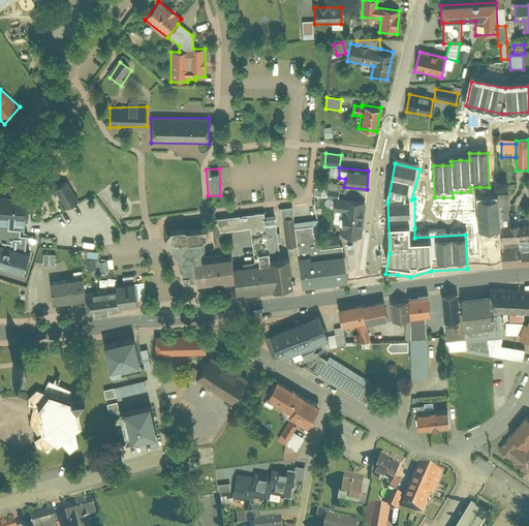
[(66,182),(53,190),(65,211),(79,203),(66,182)]
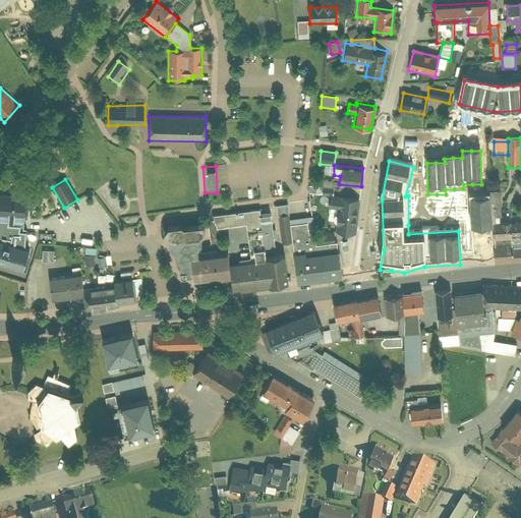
[(329,195),(333,196),(334,182),(321,181),(320,187),(309,186),(308,193),(329,195)]
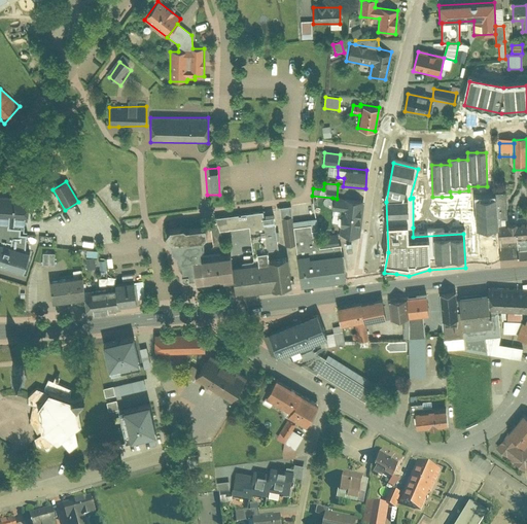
[(507,223),(506,220),(505,189),(496,190),(496,198),(497,212),(497,224),(507,223)]
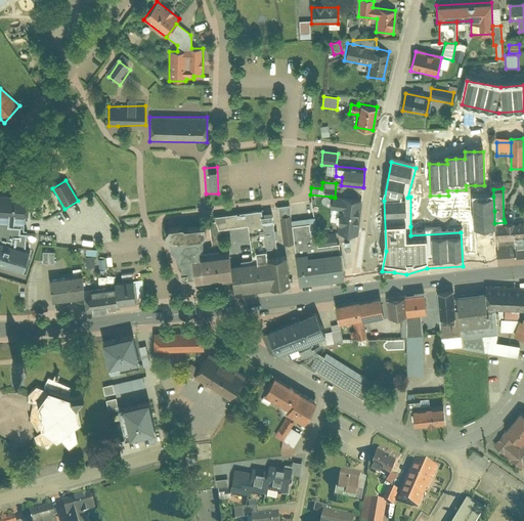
[(337,234),(356,236),(359,200),(335,198),(331,197),(330,210),(339,211),(337,234)]
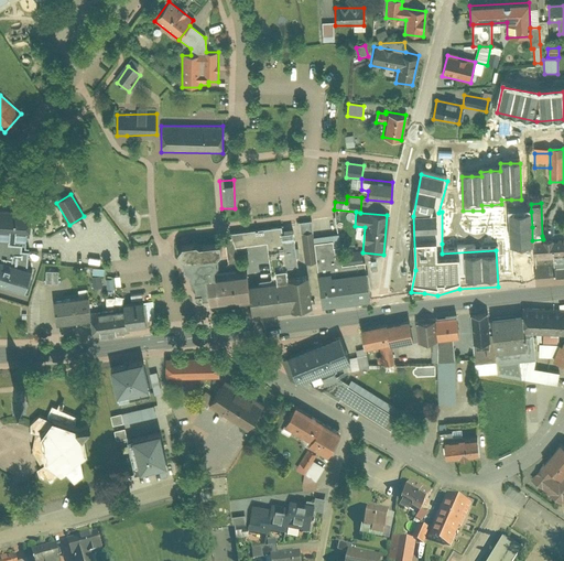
[(531,212),(508,213),(509,254),(521,252),(533,252),(532,240),(531,212)]
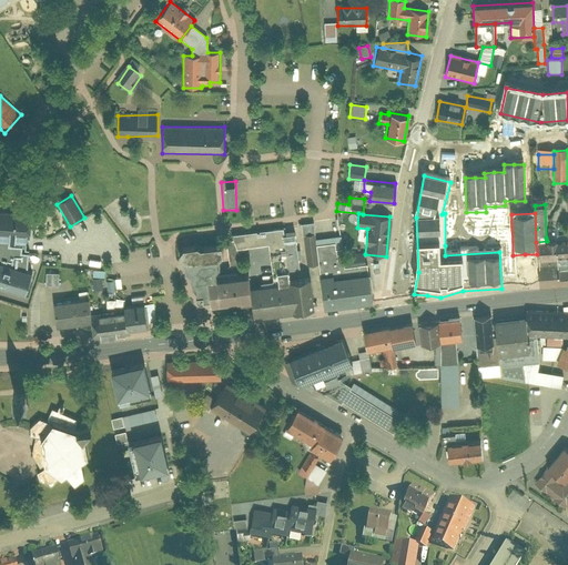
[(31,217),(0,214),(0,239),(26,241),(30,241),(31,217)]
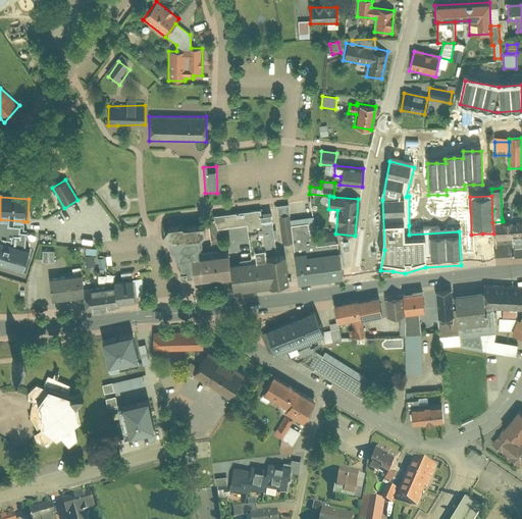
[(288,204),(276,206),(277,216),(278,216),(281,244),(293,243),(290,219),(288,204)]
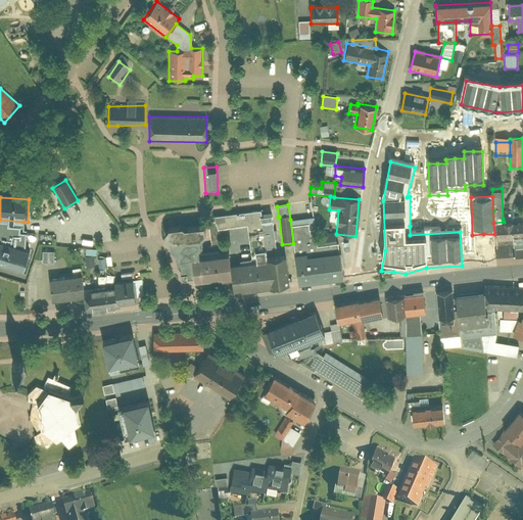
[(212,217),(215,222),(218,229),(247,226),(250,262),(268,261),(265,248),(276,247),(271,215),(260,216),(259,210),(212,217)]
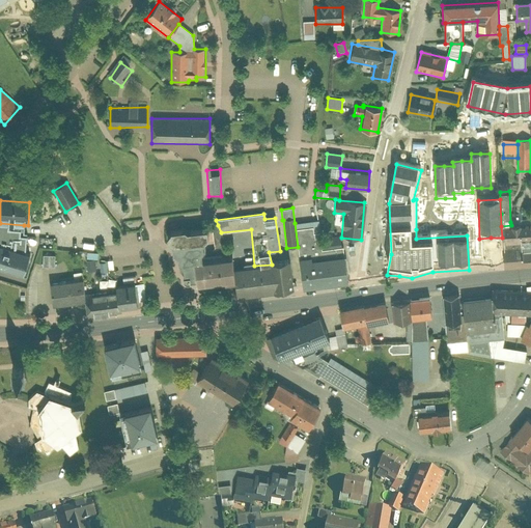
[(298,247),(299,258),(311,256),(311,259),(344,255),(343,247),(341,247),(340,242),(335,242),(334,231),(319,233),(317,220),(295,223),(298,247)]
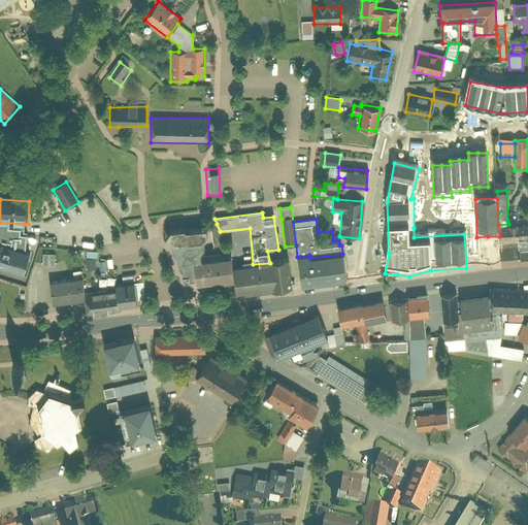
[(523,263),(527,262),(527,239),(527,229),(527,221),(515,221),(507,221),(508,224),(498,225),(499,236),(501,264),(523,263)]
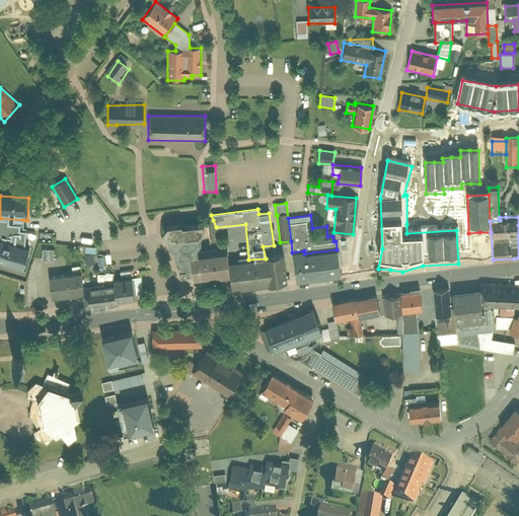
[(23,220),(0,218),(0,240),(25,248),(25,229),(23,229),(23,224),(23,220)]
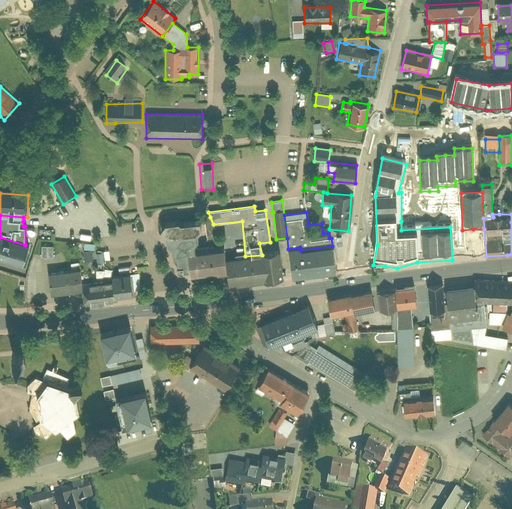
[(210,217),(209,217),(204,222),(206,242),(217,238),(213,224),(210,217)]
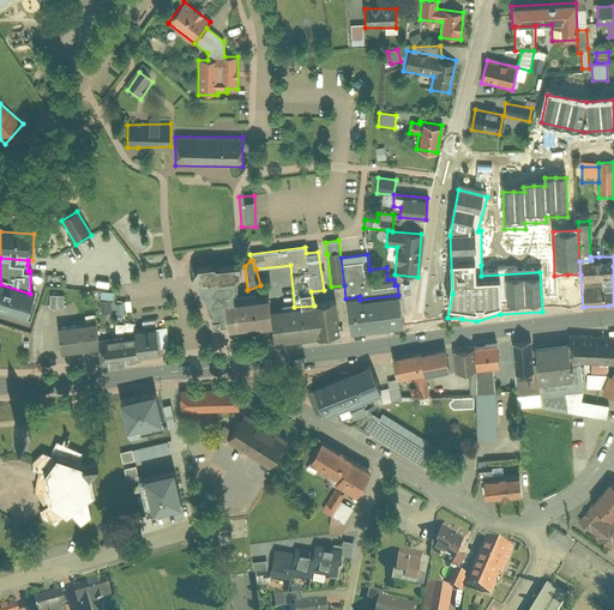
[(197,264),(191,271),(192,279),(197,283),(197,287),(204,295),(206,305),(210,306),(212,324),(218,324),(218,330),(271,324),(269,309),(268,294),(232,299),(230,289),(236,285),(235,276),(239,272),(239,263),(214,264),(211,263),(197,264)]
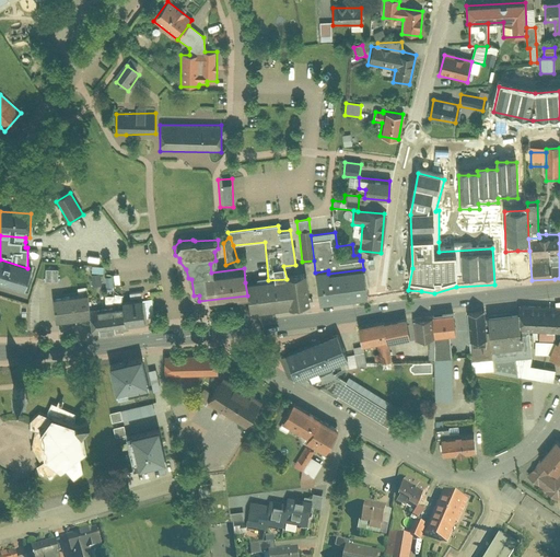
[(0,285),(24,292),(31,268),(27,268),(0,259),(0,285)]
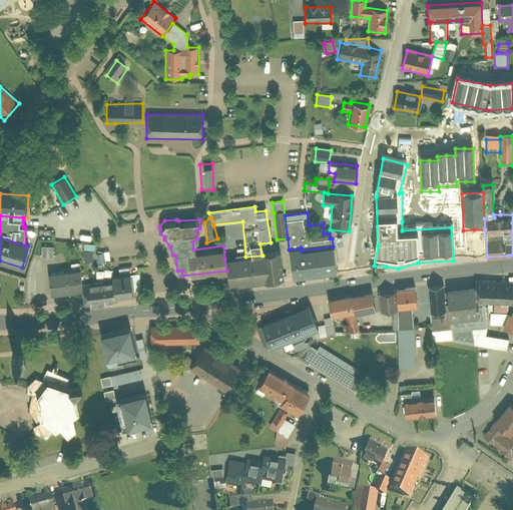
[(301,247),(289,249),(292,278),(337,272),(333,245),(333,246),(301,250),(301,247)]
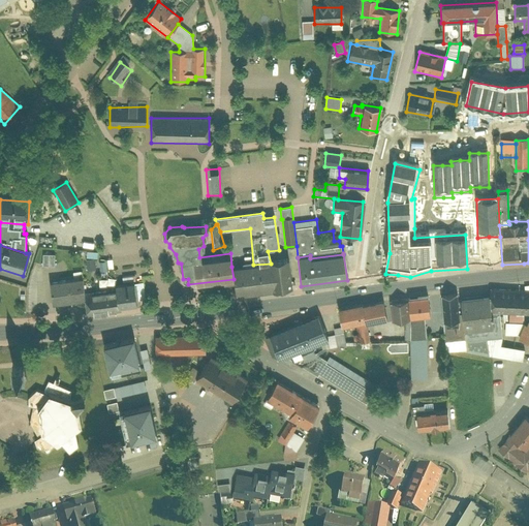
[(54,256),(42,255),(42,268),(54,268),(54,256)]
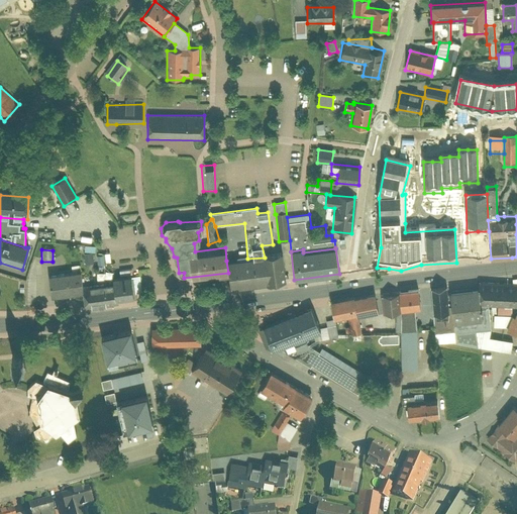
[(92,254),(84,255),(84,265),(93,264),(92,254)]
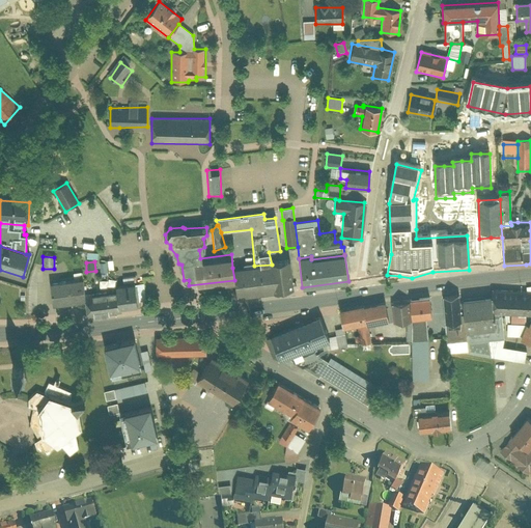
[(290,261),(272,265),(276,292),(294,289),(290,261)]
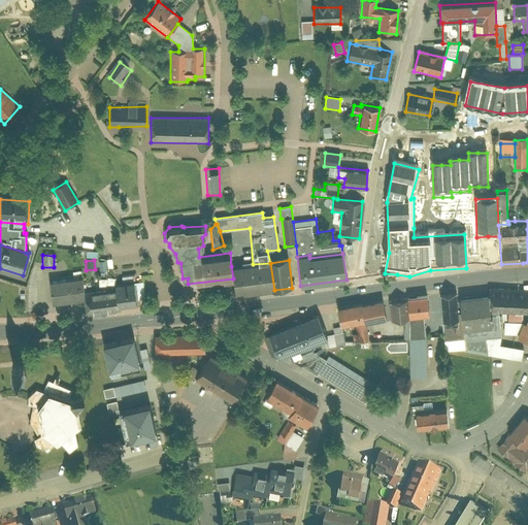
[(270,263),(253,264),(231,266),(233,279),(235,295),(274,290),(270,263)]
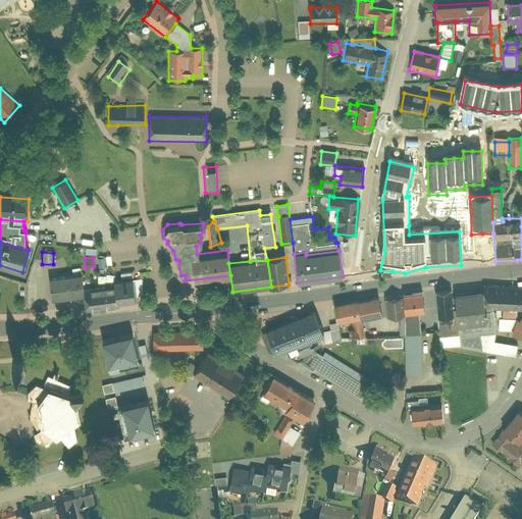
[(82,274),(48,278),(50,299),(55,299),(84,296),(82,274)]
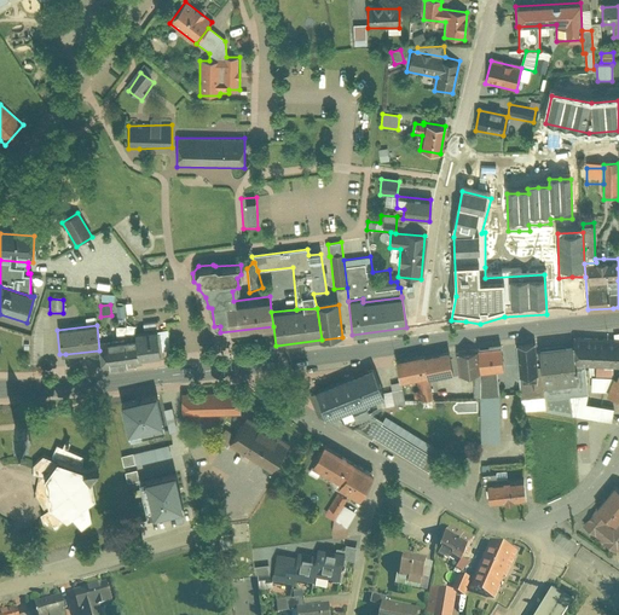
[(134,340),(99,342),(102,371),(140,367),(140,364),(140,360),(163,359),(161,330),(133,332),(134,340)]
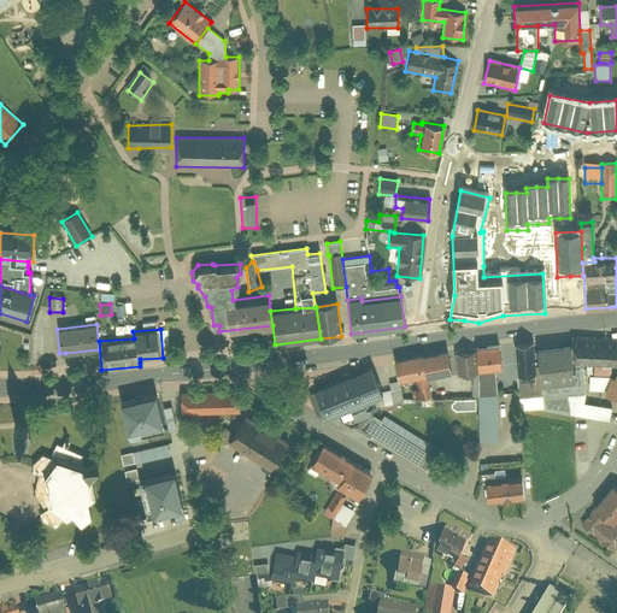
[(569,337),(569,343),(571,369),(583,369),(583,366),(611,367),(616,366),(616,337),(592,337),(569,337)]
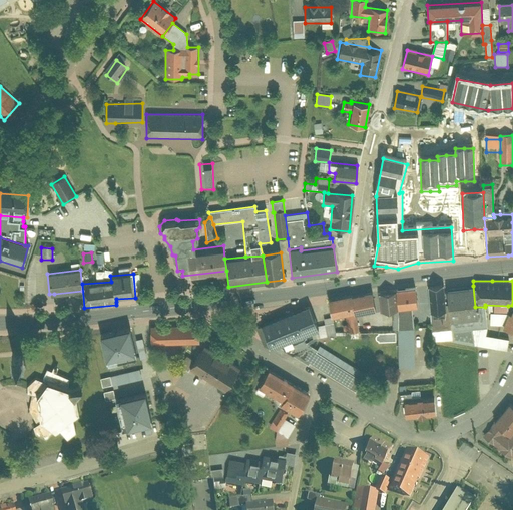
[(444,286),(428,287),(430,323),(447,321),(444,286)]
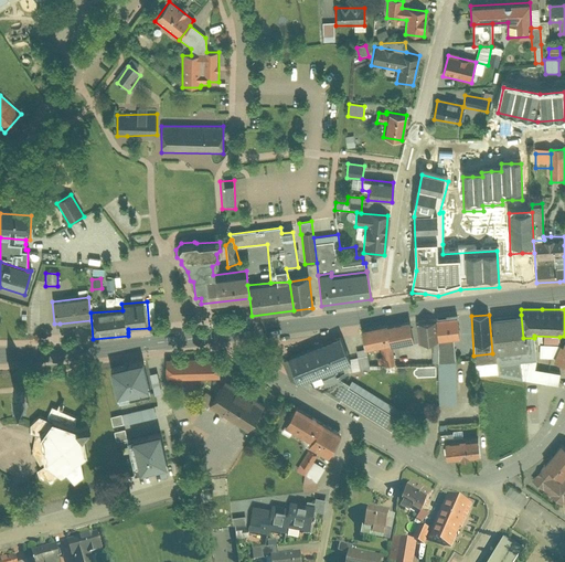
[(499,317),(491,318),(494,354),(497,354),(525,351),(523,338),(521,315),(499,317)]
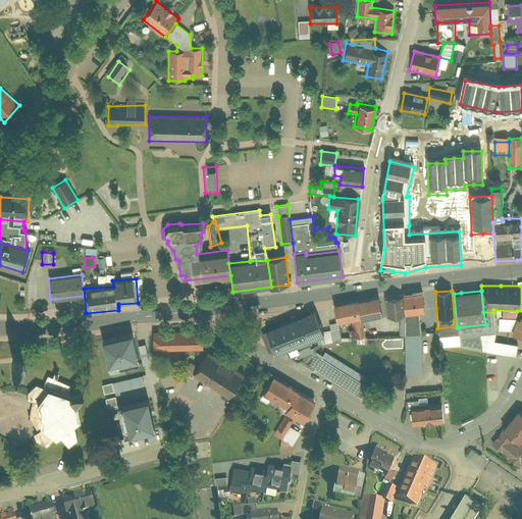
[(423,311),(422,293),(401,295),(401,298),(403,313),(405,313),(418,312),(423,311)]
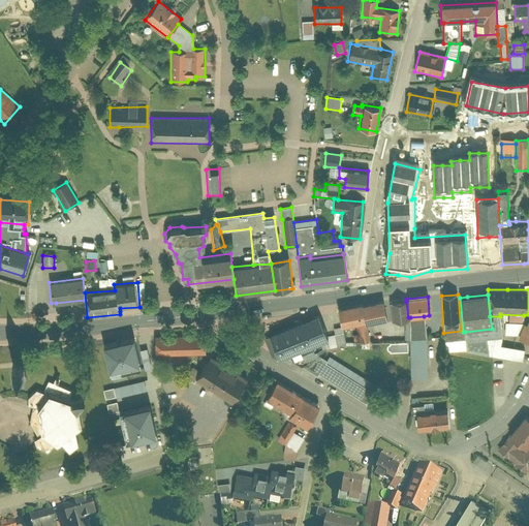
[(383,301),(363,304),(366,321),(385,318),(383,301)]
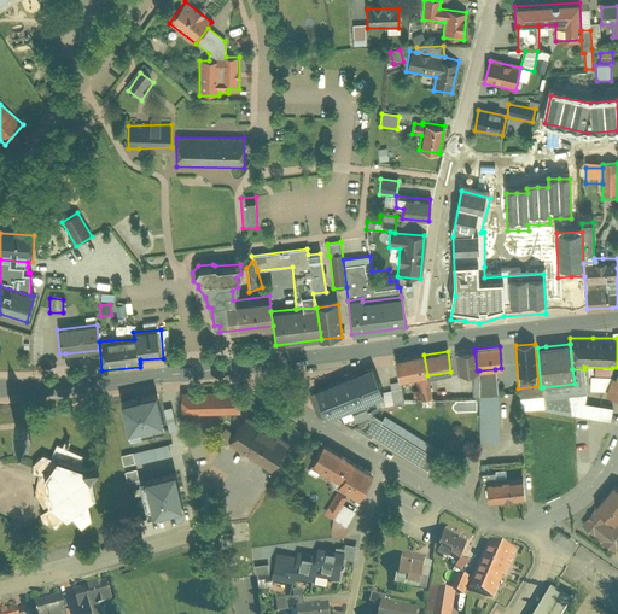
[(456,354),(458,376),(477,374),(477,370),(474,352),(465,352),(456,354)]
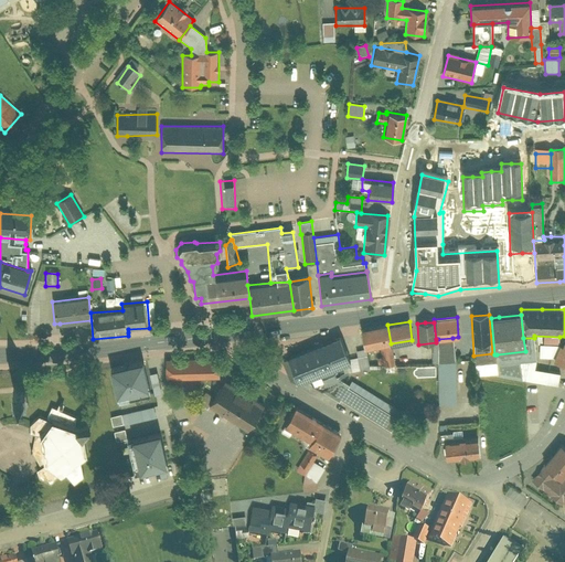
[(374,327),(361,329),(364,348),(380,346),(391,343),(387,325),(374,327)]
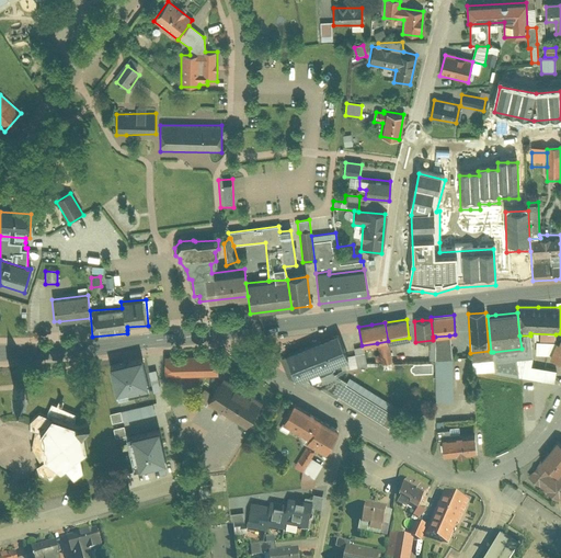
[(302,346),(285,354),(295,380),(301,377),(346,360),(345,357),(336,333),(320,340),(302,346)]
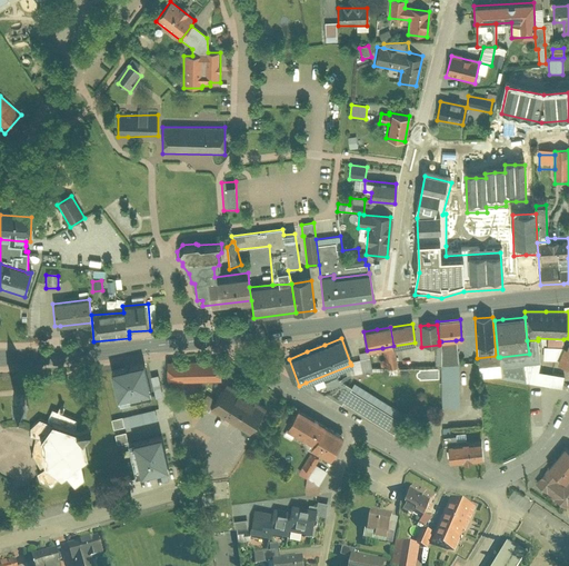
[(563,347),(563,339),(538,338),(538,340),(538,348),(542,348),(542,361),(558,361),(557,365),(568,368),(568,343),(567,343),(566,347),(563,347)]
